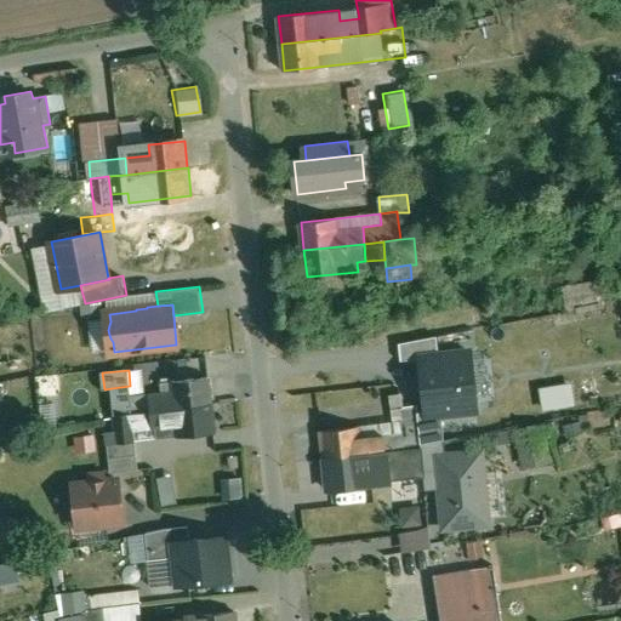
[(210,377),(161,382),(163,392),(131,396),(130,386),(112,388),(115,417),(115,416),(115,415),(152,410),(212,404),(210,377)]
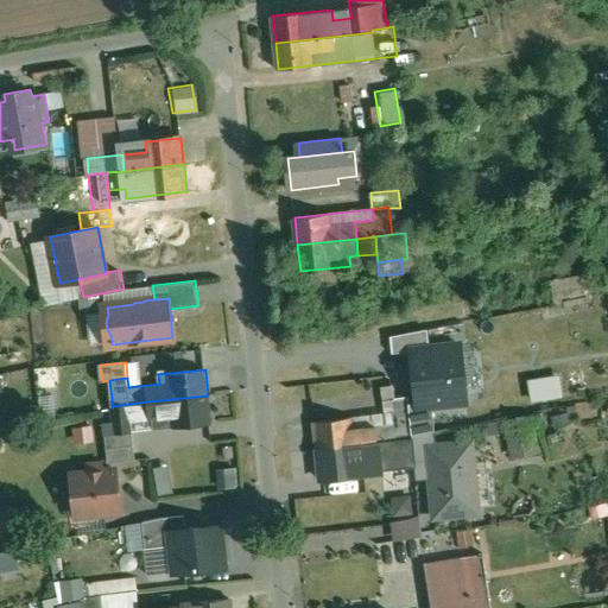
[(418,381),(380,387),(384,411),(392,410),(392,413),(410,411),(422,410),(418,381)]
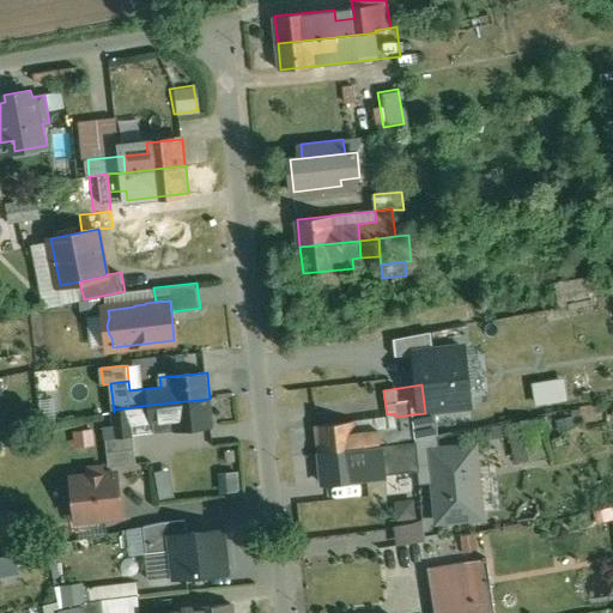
[(210,399),(150,405),(114,411),(114,412),(117,436),(134,435),(133,424),(156,422),(156,431),(213,425),(210,399)]
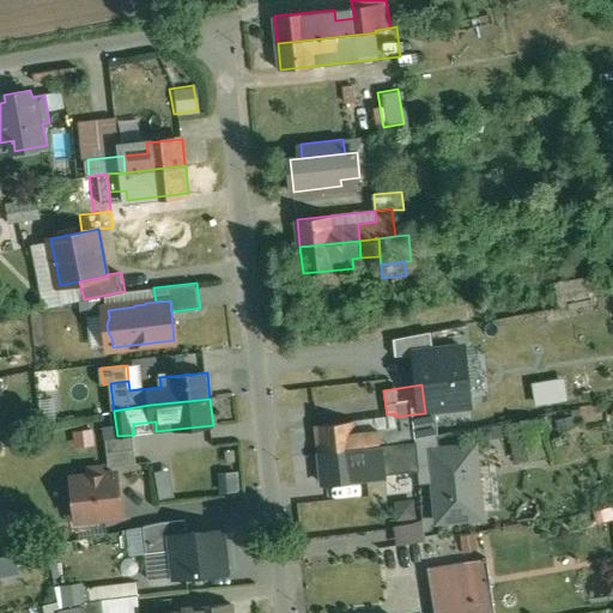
[(378,429),(380,445),(414,438),(416,438),(413,414),(395,417),(395,413),(387,414),(353,420),(354,431),(378,429)]
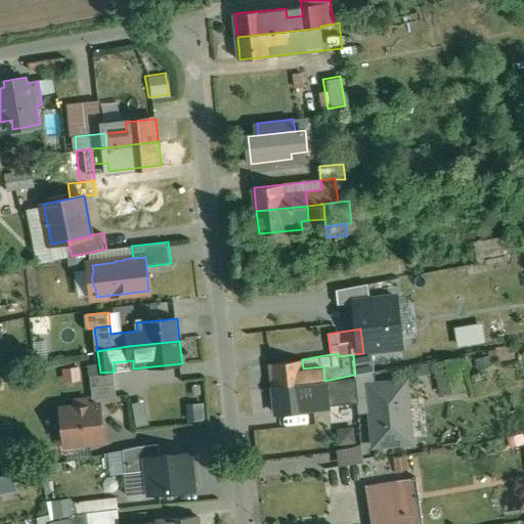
[(455,357),(436,362),(442,393),(463,389),(455,357)]
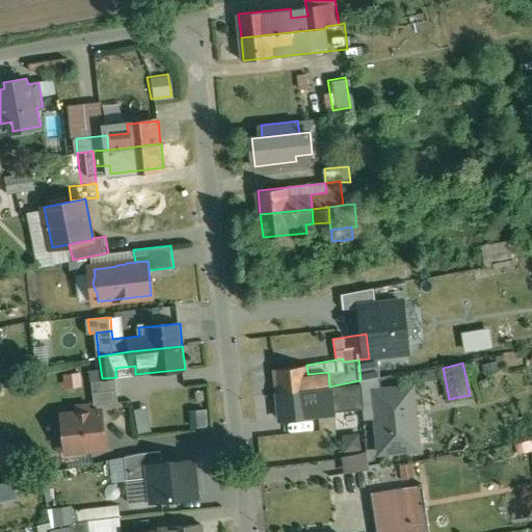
[(307,365),(275,369),(280,416),(312,413),(310,403),(331,400),(329,387),(328,372),(308,374),(307,365)]
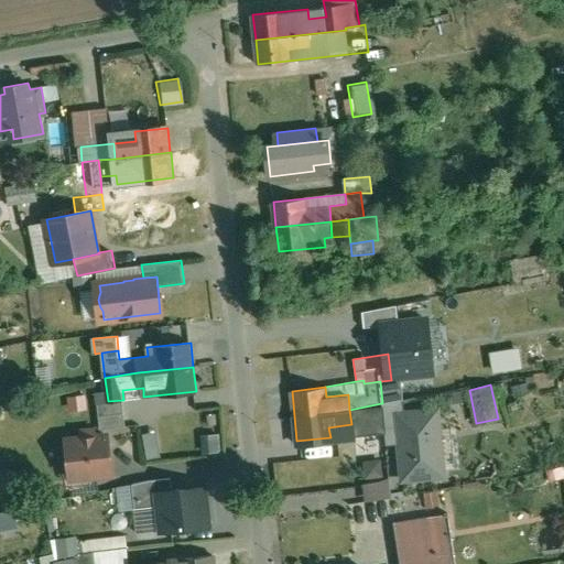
[(382,403),(381,403),(384,431),(386,445),(399,444),(397,414),(404,414),(402,399),(382,403)]
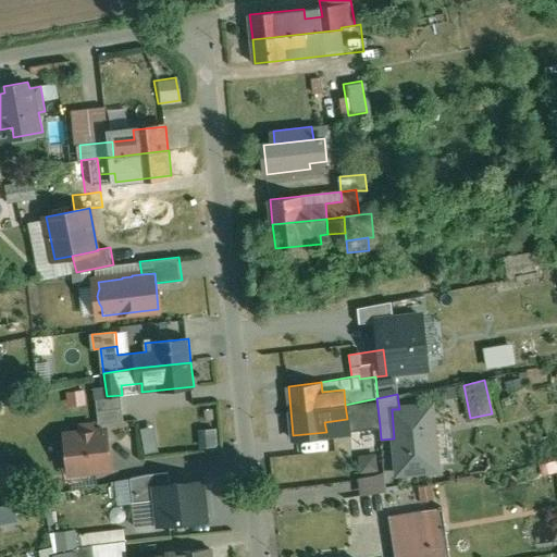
[(107,396),(97,397),(98,410),(124,408),(122,395),(107,396)]
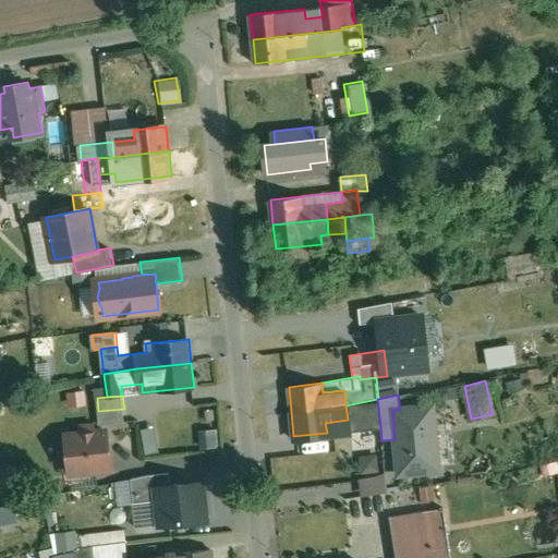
[(348,420),(325,423),(327,433),(380,426),(377,399),(346,405),(348,420)]
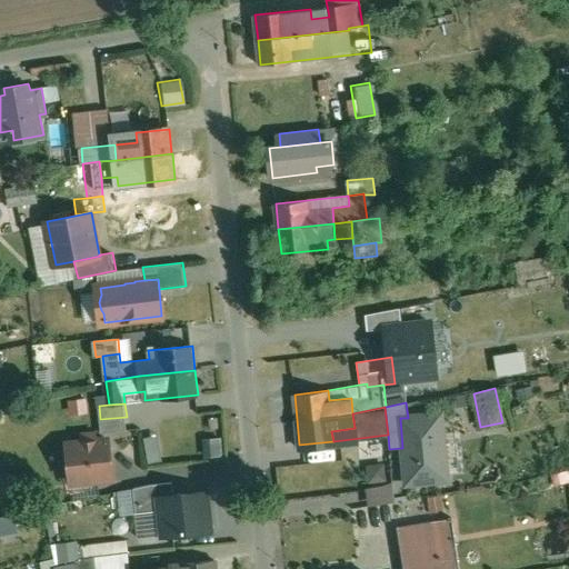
[(408,418),(400,418),(402,448),(406,483),(446,479),(440,415),(408,418)]
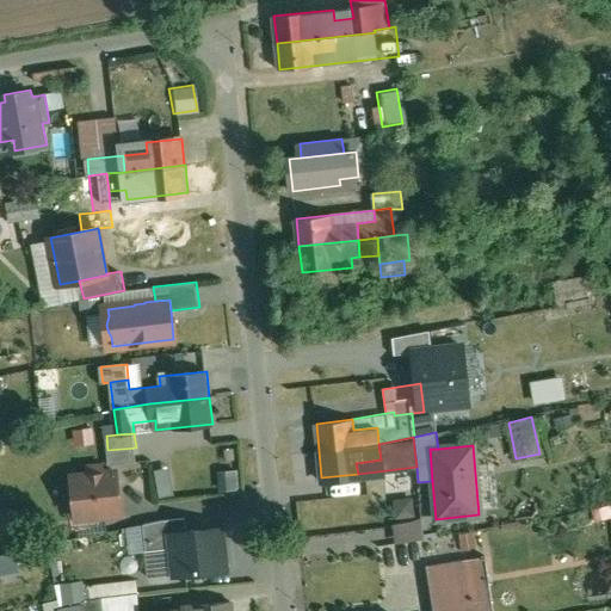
[(136,448),(107,450),(110,464),(137,461),(136,448)]
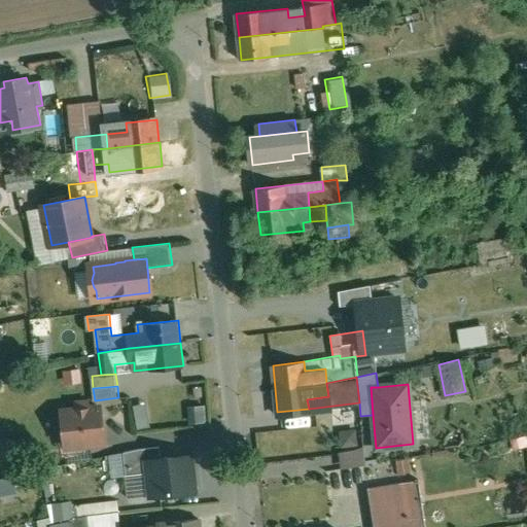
[(129,403),(132,427),(146,426),(143,401),(129,403)]
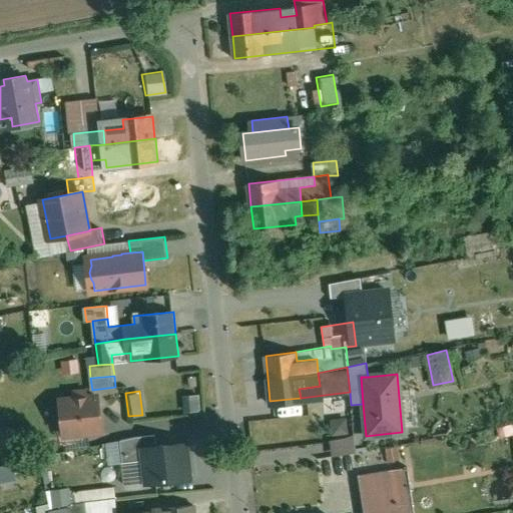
[(97,395),(61,399),(65,435),(101,431),(97,395)]
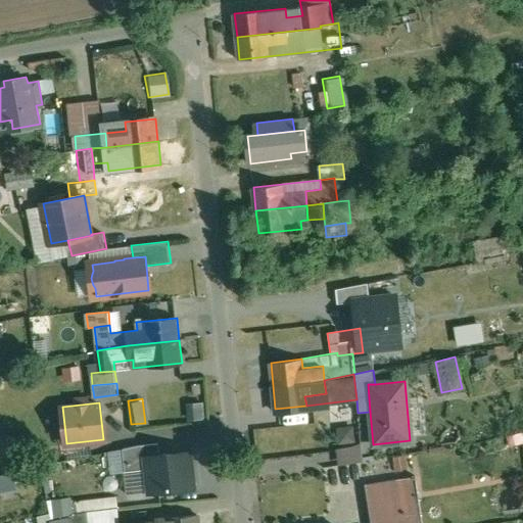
[(332,425),(333,445),(352,444),(351,424),(332,425)]
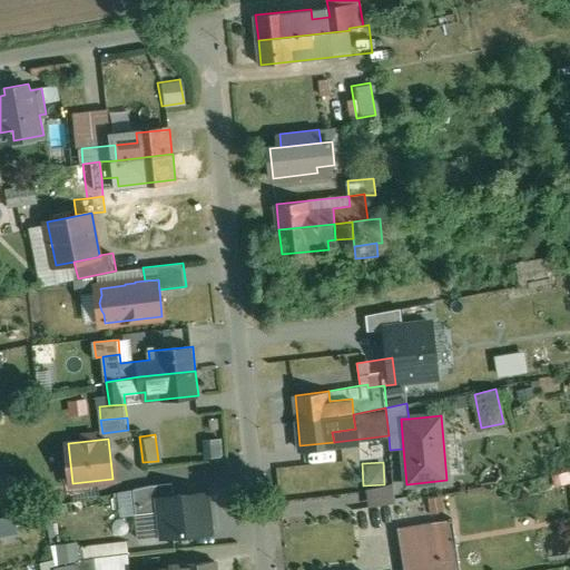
[(173,482),(149,485),(133,489),(136,513),(159,511),(158,498),(174,497),(173,482)]
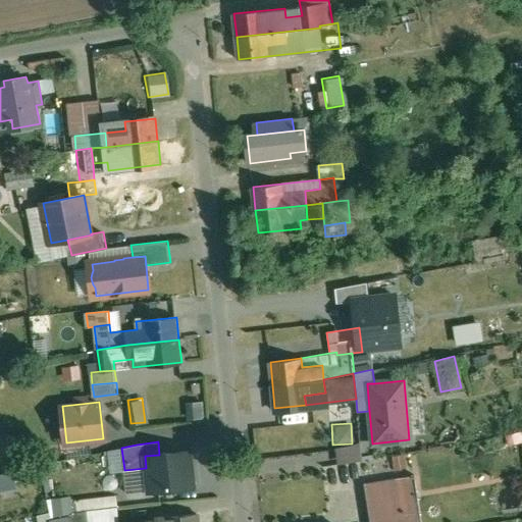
[(332,446),(333,462),(358,461),(357,445),(332,446)]
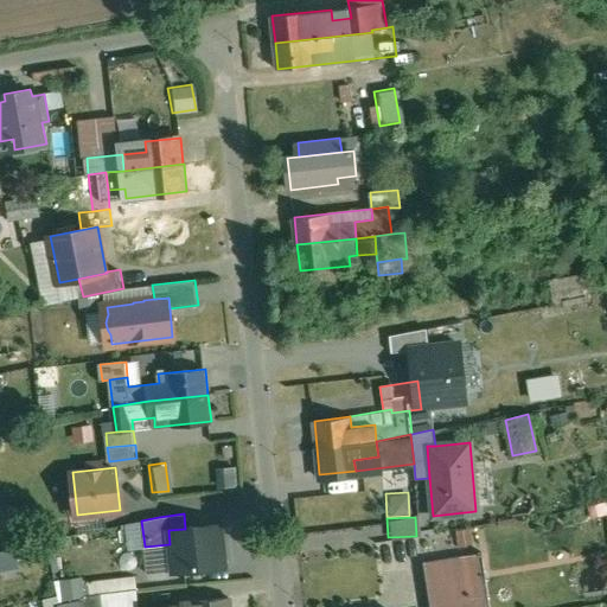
[(185,529),(168,530),(170,544),(173,572),(225,566),(221,524),(185,529)]
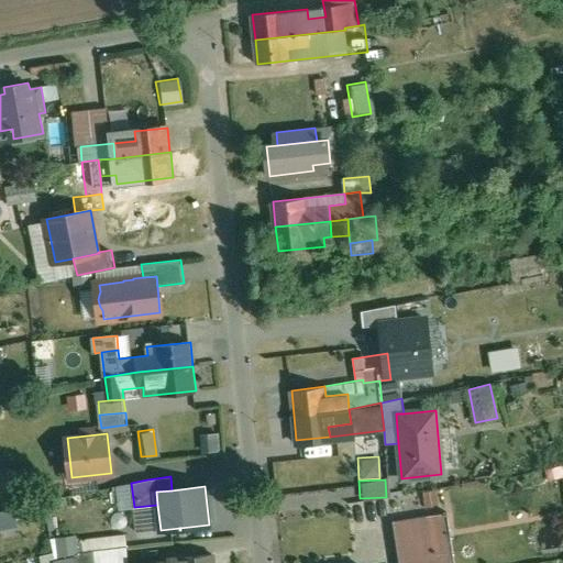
[(424,511),(443,508),(439,488),(420,492),(424,511)]
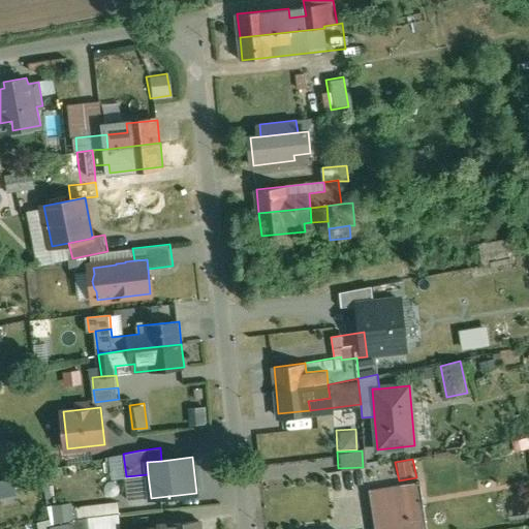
[(0,496),(11,495),(9,477),(0,478),(0,496)]
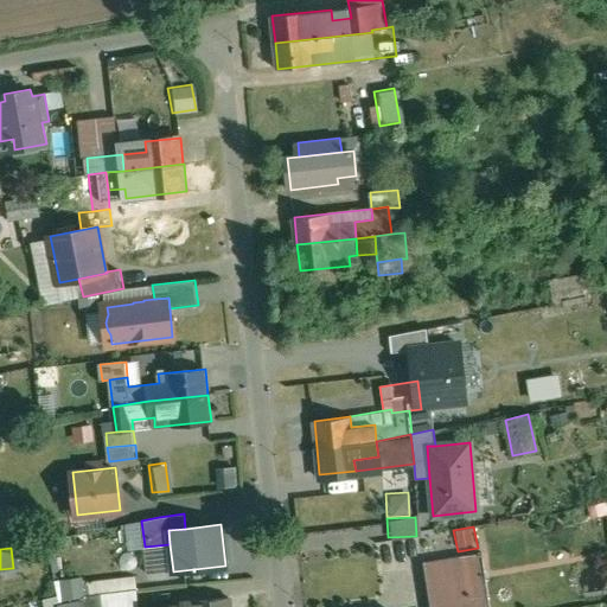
[(465,557),(427,562),(429,580),(467,574),(465,557)]
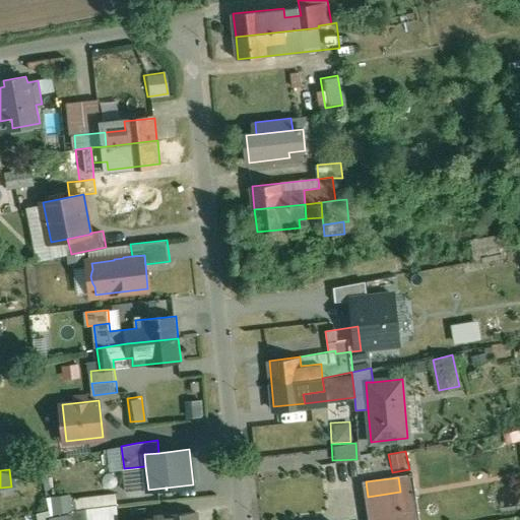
[(48,495),(49,512),(70,510),(69,493),(48,495)]
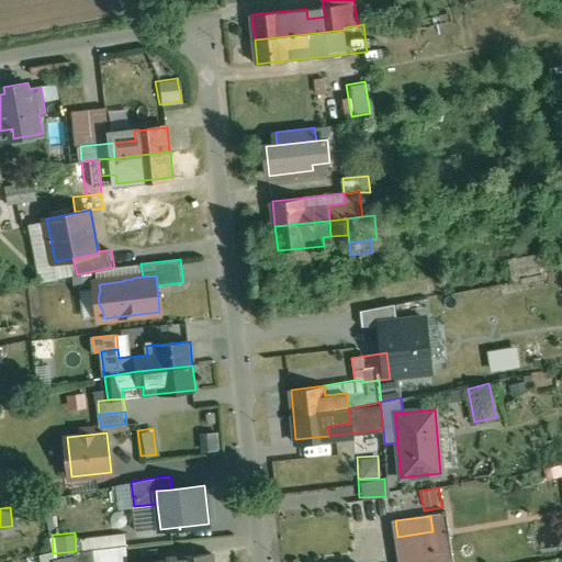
[(434,539),(398,543),(401,561),(452,561),(451,550),(436,552),(434,539)]
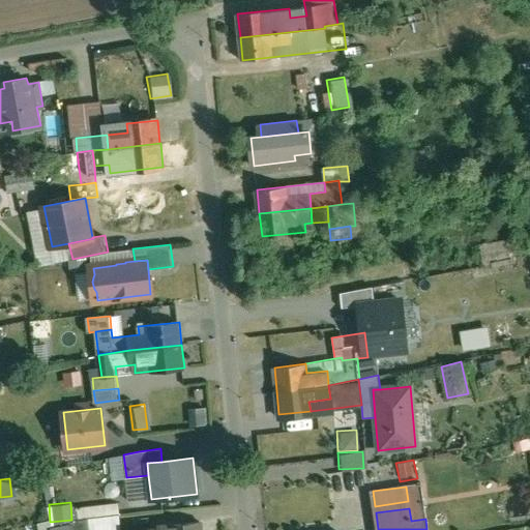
[(122,529),(120,514),(88,518),(89,529),(122,529)]
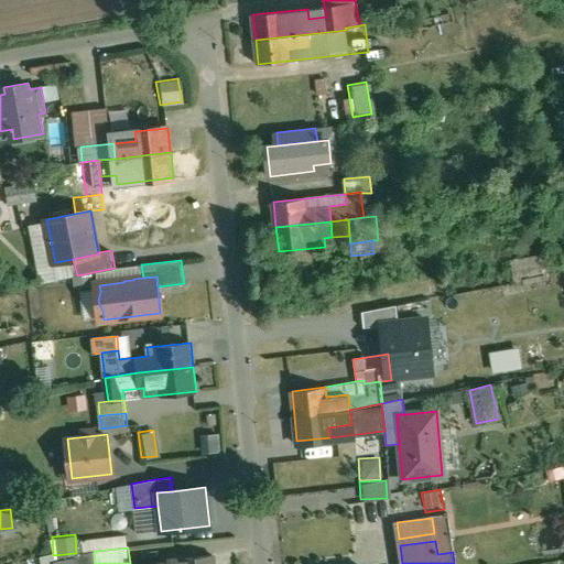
[(180,561),(145,563),(215,563),(214,554),(180,559),(180,561)]
